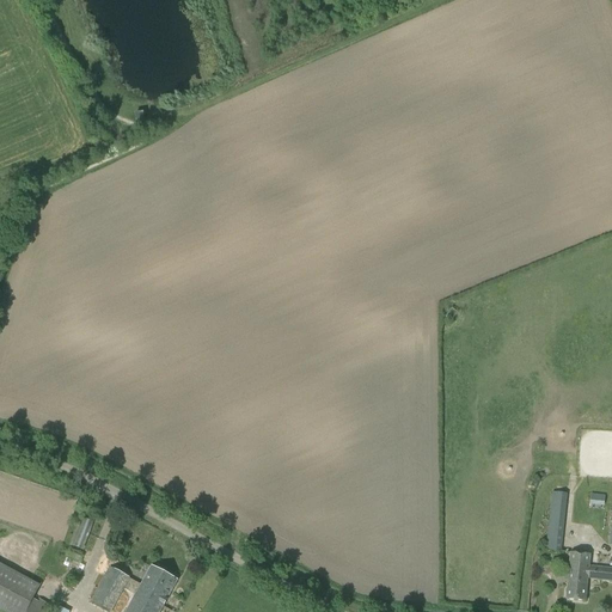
[(562,551),(568,494),(552,493),(546,549),(562,551)]
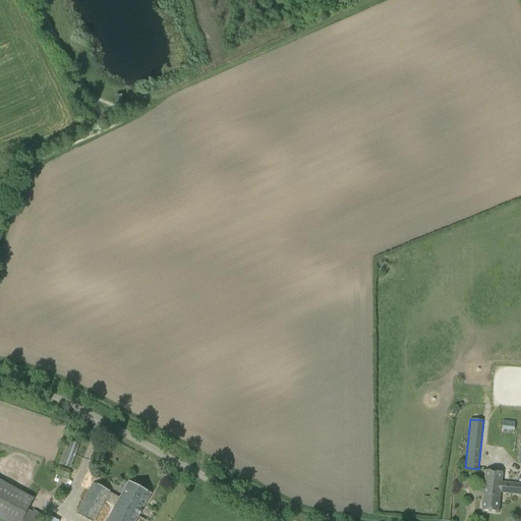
[(501,420),(501,430),(514,430),(514,420),(501,420)]
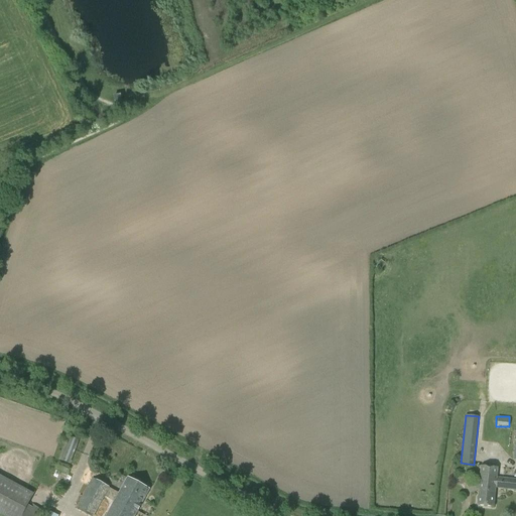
[(66,443),(60,459),(70,463),(79,440),(66,435),(62,442),(66,443)]
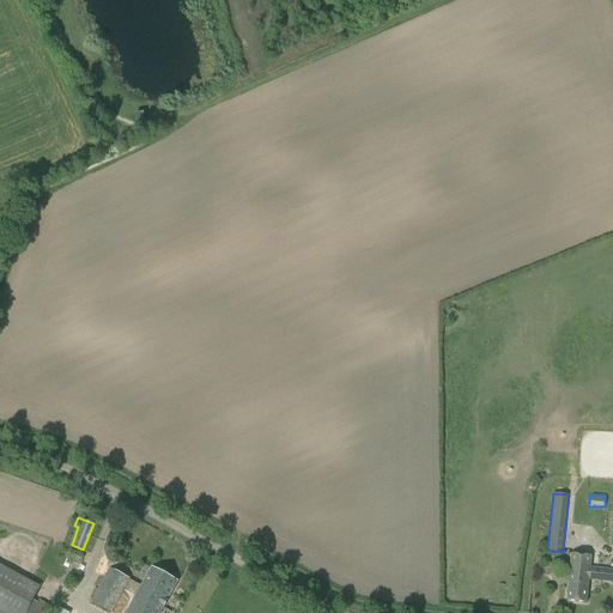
[(71,551),(68,558),(80,562),(83,556),(71,551)]
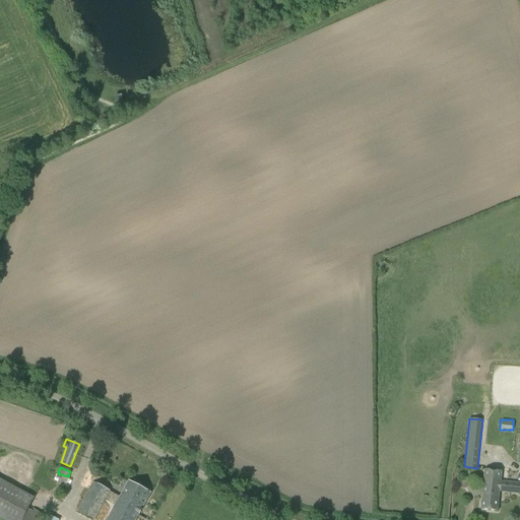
[(502,491),(502,480),(503,470),(486,469),(482,509),(500,511),(502,491)]
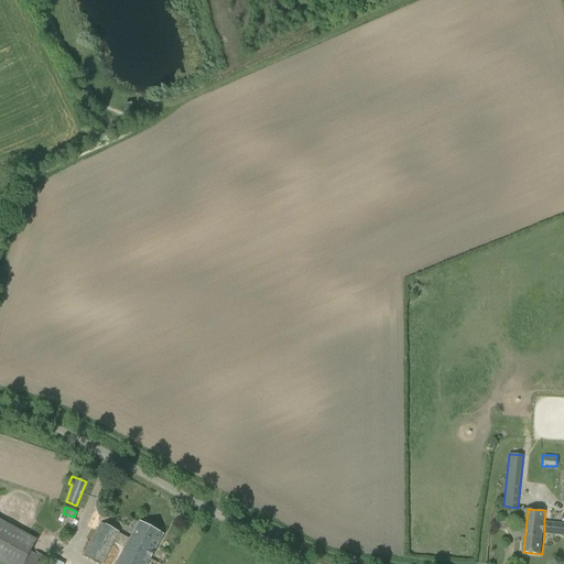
[(35,555),(31,552),(38,540),(0,519),(0,562),(3,563),(41,563),(45,557),(38,553),(35,555)]
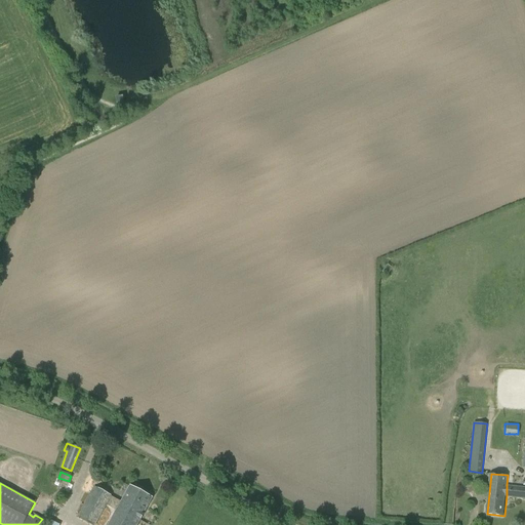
[(138,524),(154,497),(131,485),(123,500),(95,486),(78,518),(91,524),(96,524),(108,505),(118,511),(110,524),(138,524)]
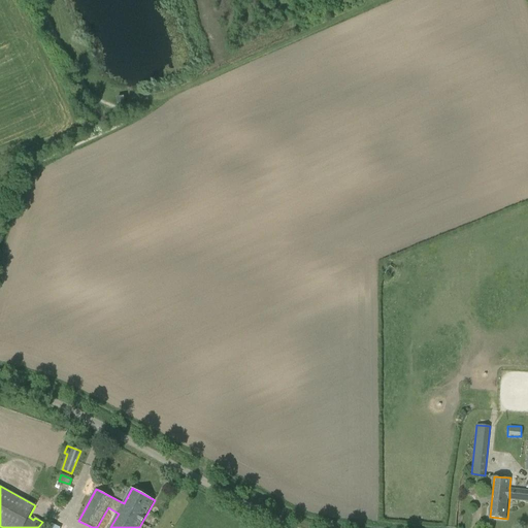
[(527,490),(509,488),(509,498),(527,499),(527,490)]
